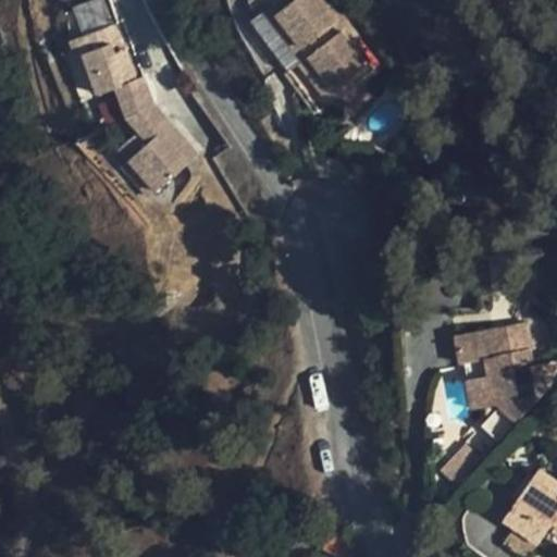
[(326,8),(330,5),(324,0),(276,0),(249,22),(320,111),(376,67),(356,40),(353,42),(348,36),(355,31),(338,10),(332,14),(326,8)]
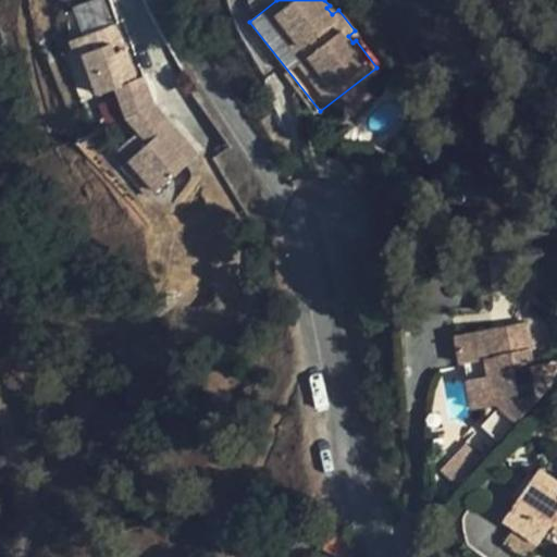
[(332,14),(338,10),(333,3),(330,5),(326,8),(332,14)]
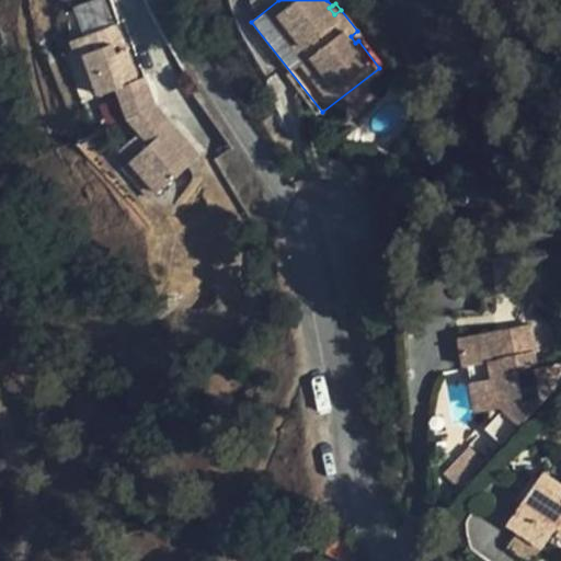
[(119,148),(129,161),(157,192),(201,157),(156,103),(145,77),(140,79),(119,22),(83,35),(89,52),(83,54),(92,76),(99,94),(117,89),(127,117),(139,132),(119,148)]
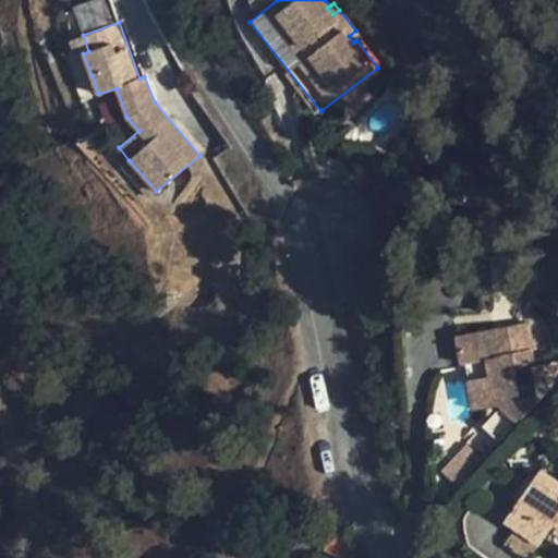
[(353,43),(356,40),(360,38),(355,31),(349,36),(353,43)]
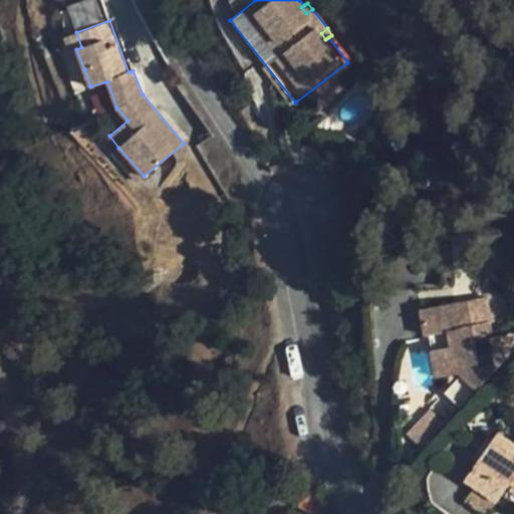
[(64,37),(69,51),(76,49),(81,47),(76,32),(64,37)]
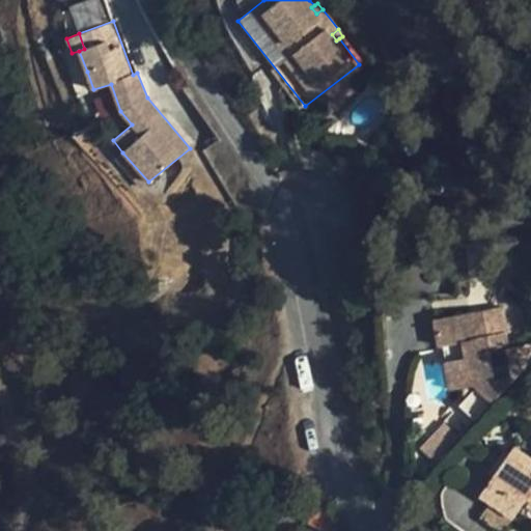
[(79,51),(72,53),(80,75),(87,72),(79,51)]
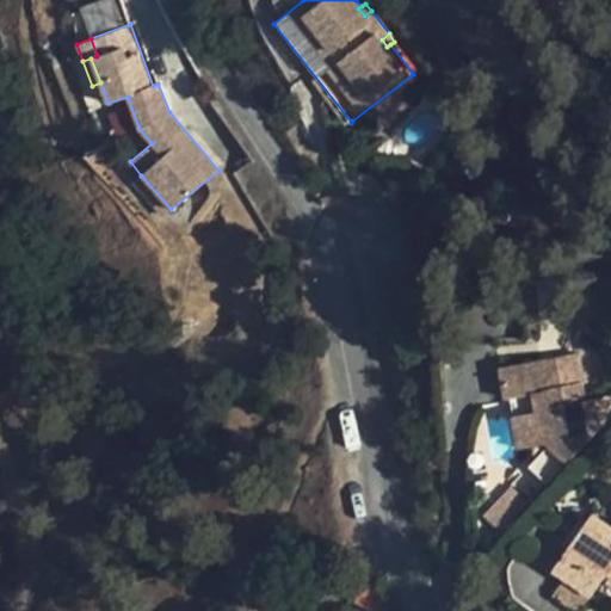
[(164,216),(171,209),(141,176),(134,180),(164,216)]
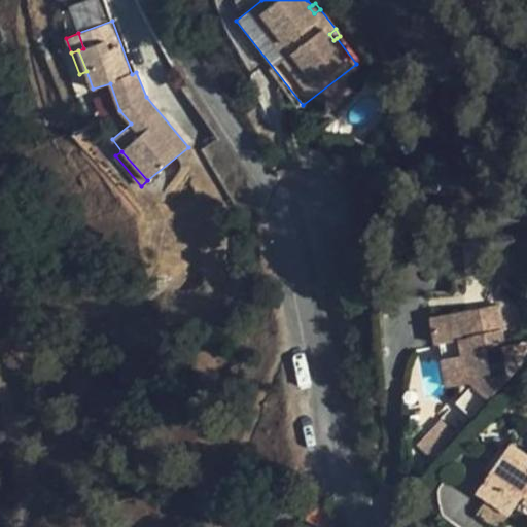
[(455,402),(470,416),(526,358),(526,353),(525,343),(502,347),(495,306),(432,316),(436,344),(440,343),(447,386),(459,398),(455,402)]
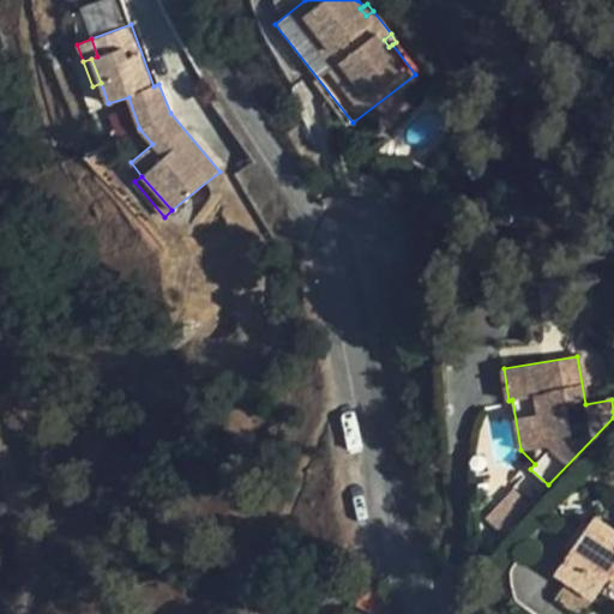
[(554,572),(573,585),(594,600),(609,577),(613,579),(613,530),(595,517),(554,572)]
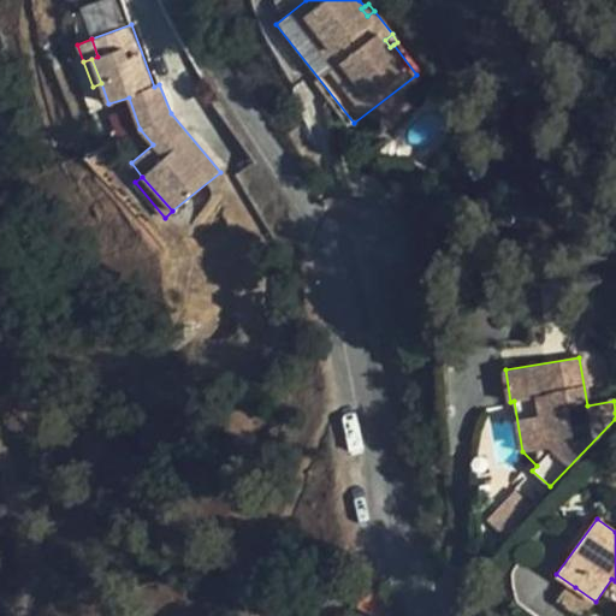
[(585,615),(596,602),(575,587),(566,602),(585,615)]
